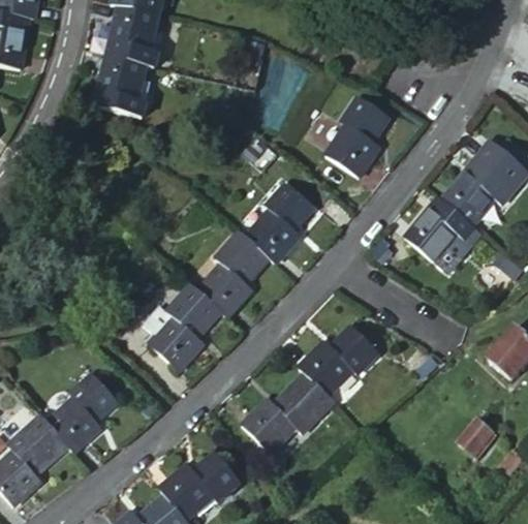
[(0,9),(30,16),(35,16),(37,0),(0,0),(0,9)]
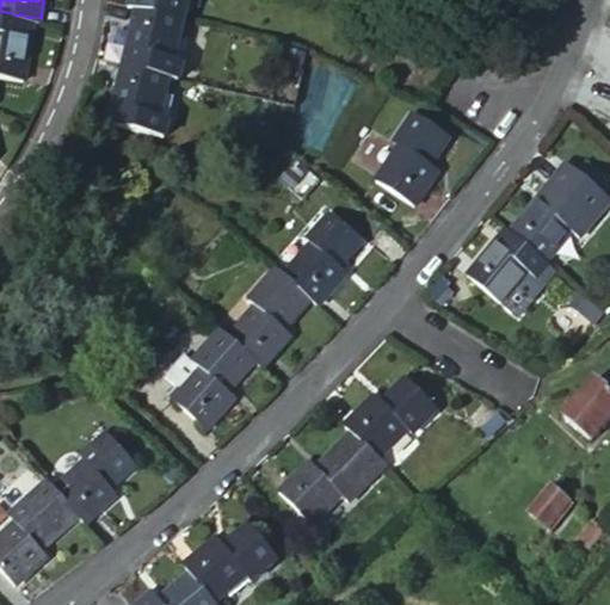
[(136,6),(183,18),(188,0),(127,0),(127,2),(136,6)]
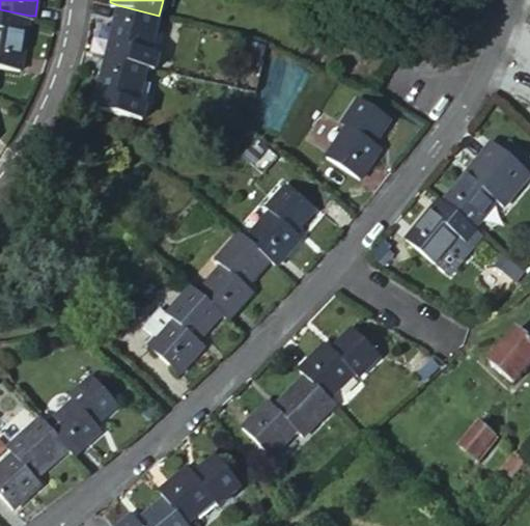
[(118,5),(106,56),(147,66),(156,68),(160,53),(150,51),(159,16),(118,5)]
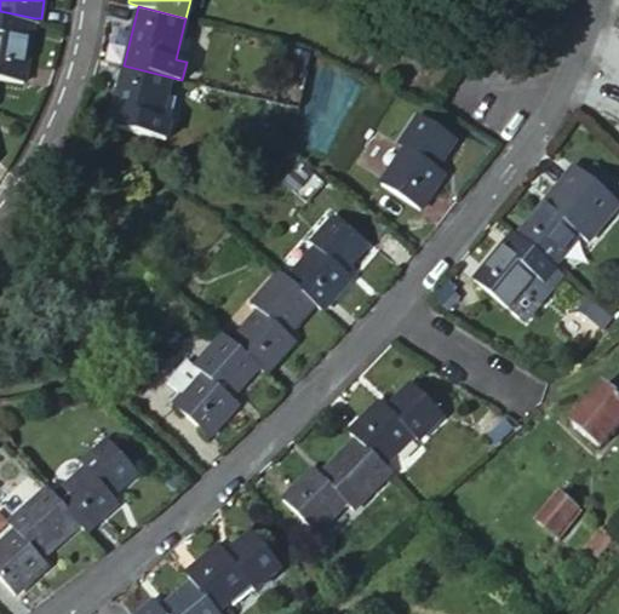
[(0,73),(26,78),(35,18),(0,11),(0,73)]
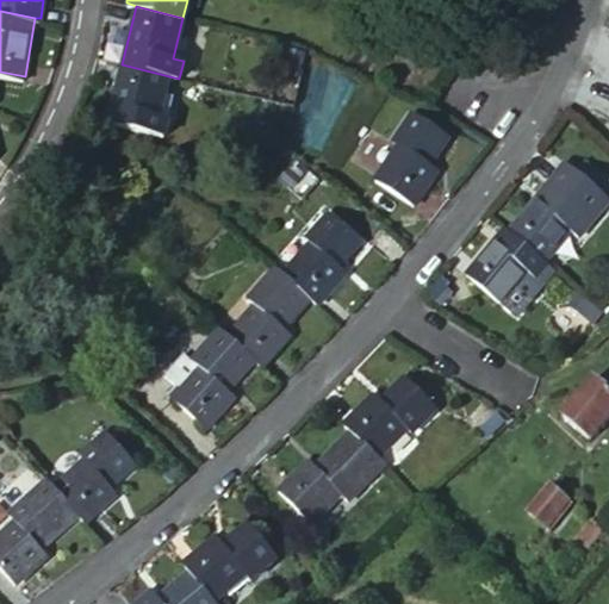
[(169,76),(122,64),(106,124),(163,138),(169,119),(160,117),(169,76)]
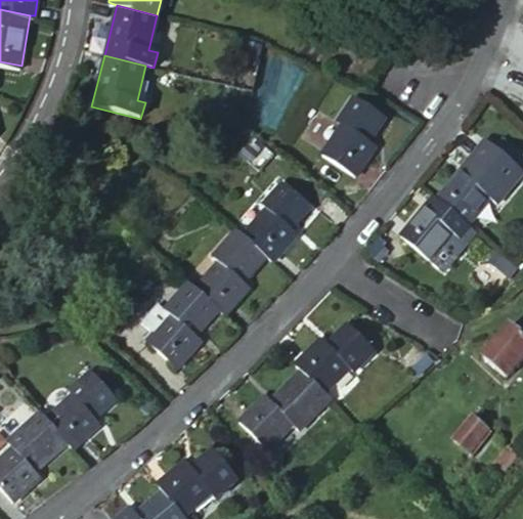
[(342,121),(320,150),(354,173),(376,143),(367,138),(385,115),(354,93),(338,118),(342,121)]
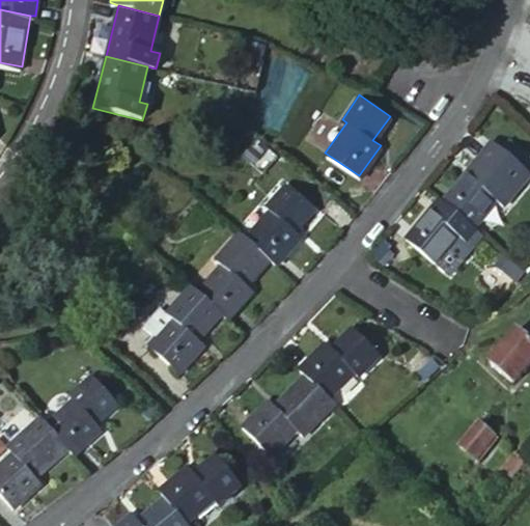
[(529,168),(492,138),(443,198),(475,226),(497,198),(503,202),(529,170),(529,168)]
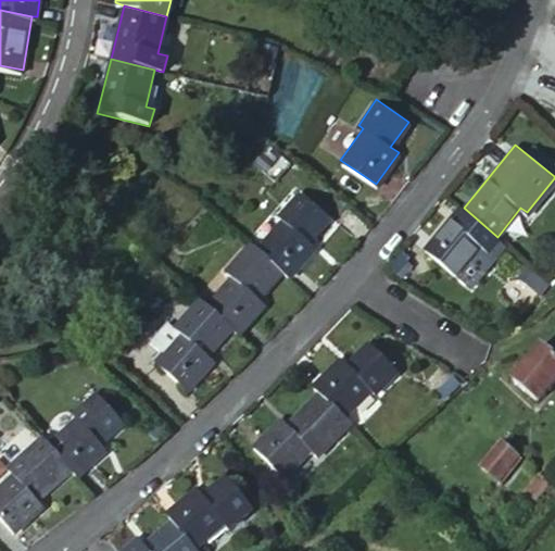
[(255,247),(281,271),(288,276),(315,246),(308,240),(329,217),(299,190),(278,213),(282,216),(255,247)]
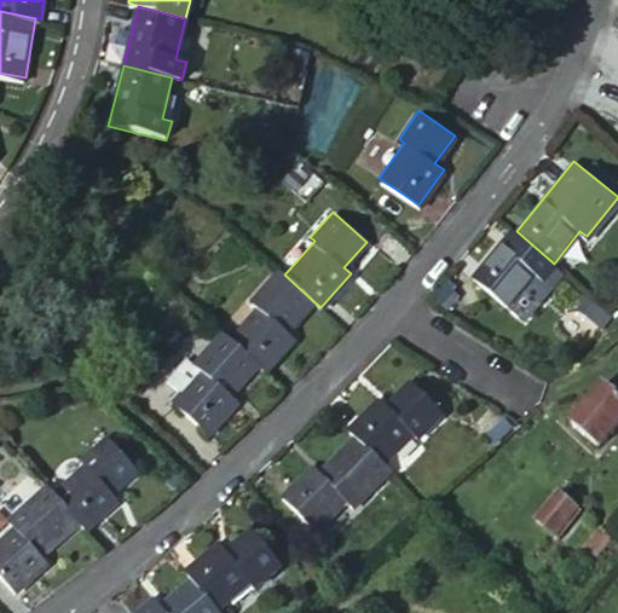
[(544,279),(556,265),(554,264),(517,231),(513,230),(473,273),(509,305),(538,275),(544,279)]
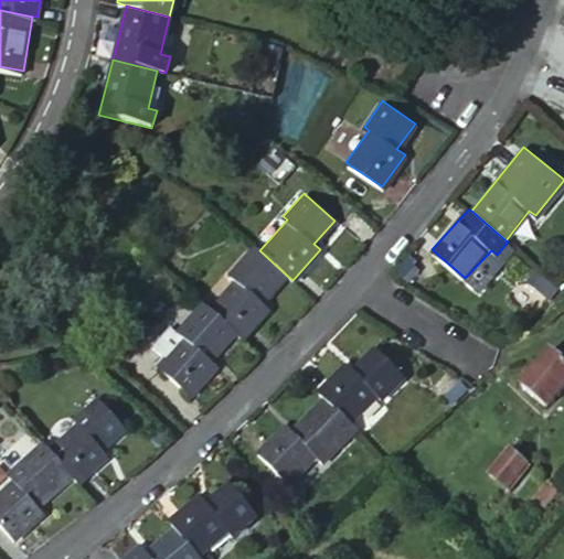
[(508,242),(497,255),(501,258),(512,245),(508,242)]
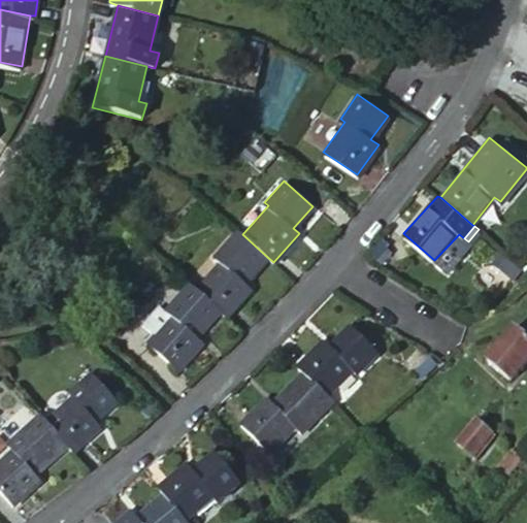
[(195,287),(220,309),(225,315),(252,287),(245,282),(267,257),(242,234),(236,229),(213,254),(221,259),(195,287)]
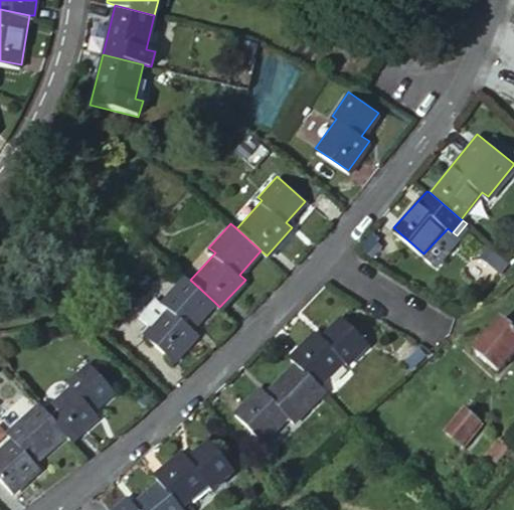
[(448,228),(423,253),(435,263),(457,235),(453,232),(448,228)]
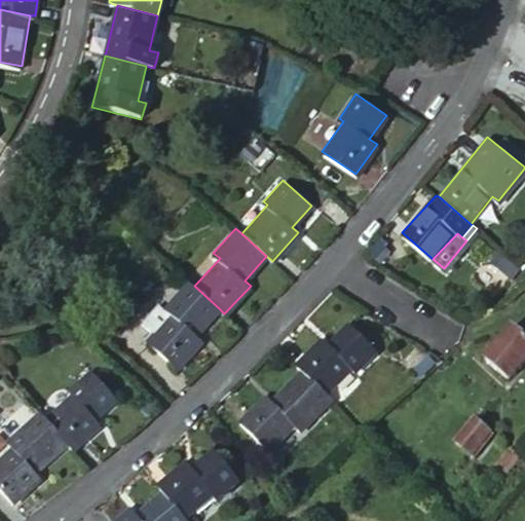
[(146,340),(172,363),(184,351),(200,336),(197,333),(219,308),(194,286),(188,281),(165,304),(173,310),(154,330),(146,340)]
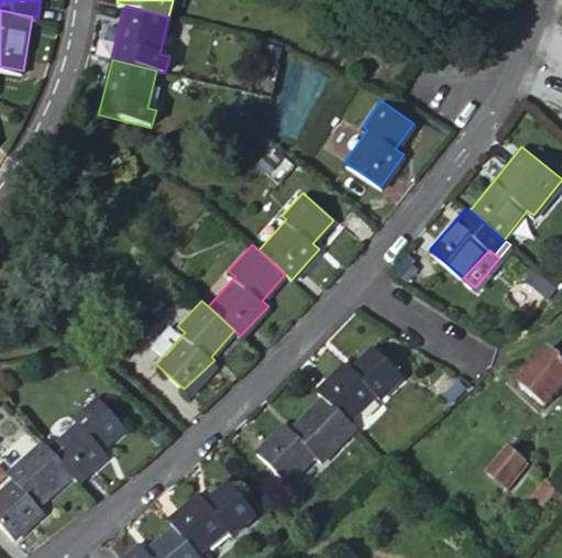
[(150,340),(165,353),(185,332),(177,326),(168,319),(150,340)]
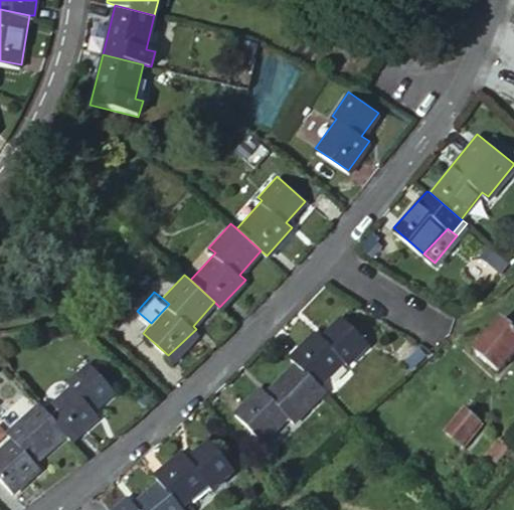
[(317,329),(291,355),(296,360),(320,383),(345,359),(348,362),(369,341),(343,315),(322,335),(317,329)]
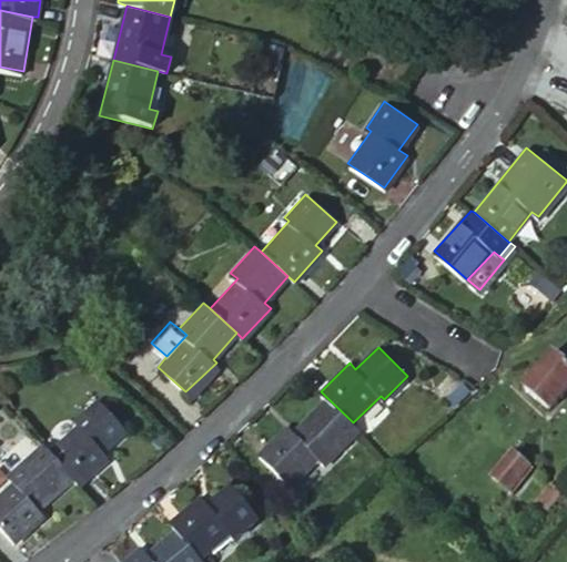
[(548,405),(566,381),(566,358),(556,349),(524,385),(548,405)]
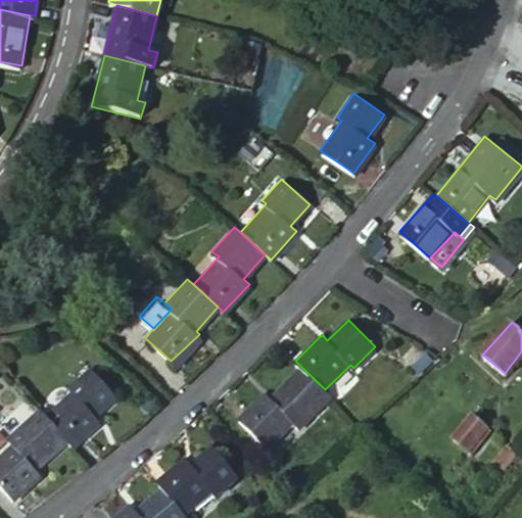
[(183,349),(171,361),(176,365),(202,336),(199,334),(183,349)]
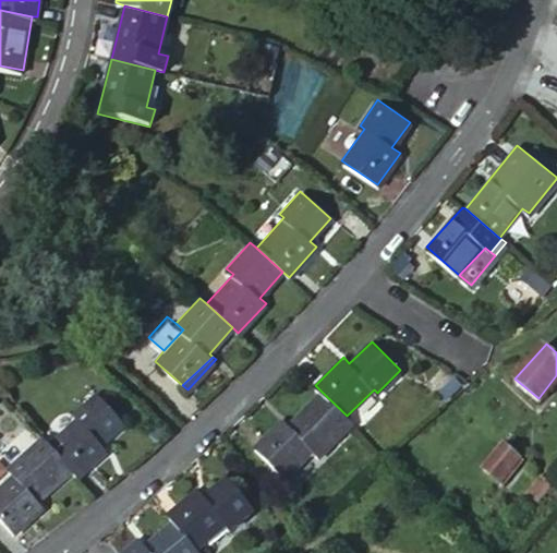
[(318,455),(352,421),(347,416),(321,391),(288,423),(283,418),(255,446),(286,477),(313,449),(318,455)]
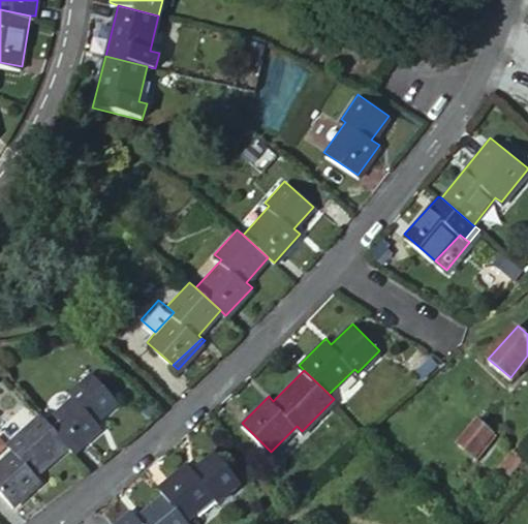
[(71,453),(101,426),(96,421),(119,400),(92,371),(69,392),(73,395),(44,421),(66,447),(71,453)]
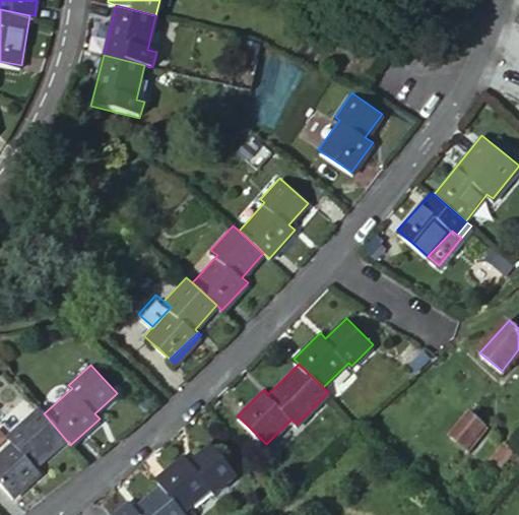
[(12,497),(39,472),(34,467),(65,439),(44,413),(39,408),(5,438),(11,443),(0,452),(0,481),(12,496),(12,497)]
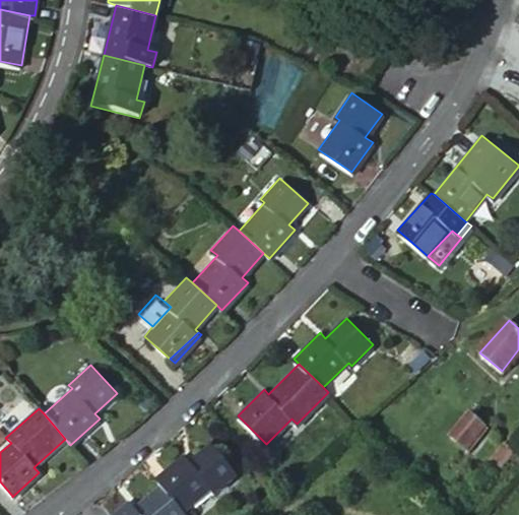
[(483,422),(470,410),(450,434),(465,446),(483,422)]
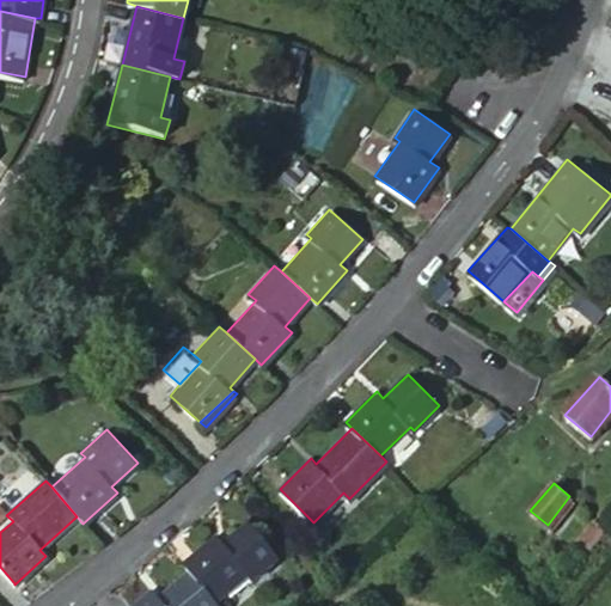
[(606,526),(596,518),(573,545),(582,554),(606,526)]
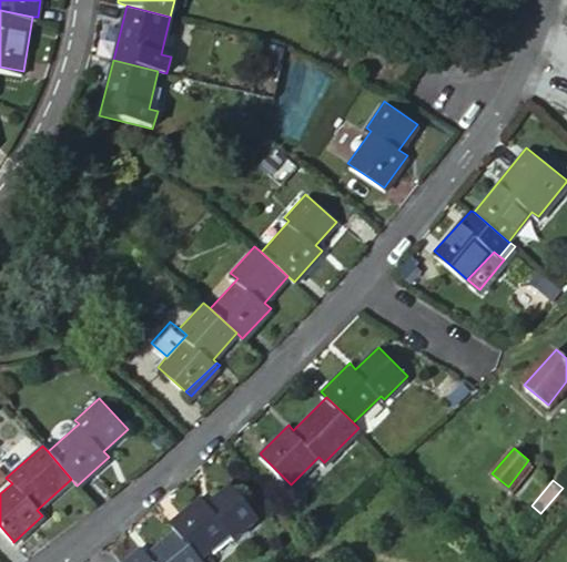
[(201,497),(170,522),(175,529),(200,559),(231,533),(234,537),(259,517),(232,484),(208,503),(201,497)]
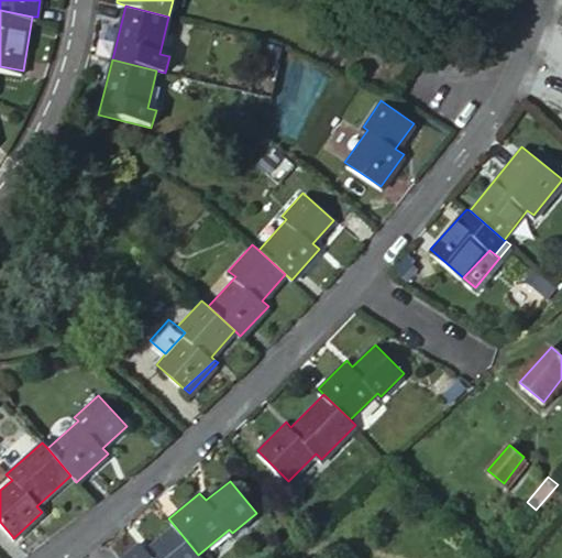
[(201,557),(198,555),(174,525),(145,548),(140,540),(118,557),(201,557)]
